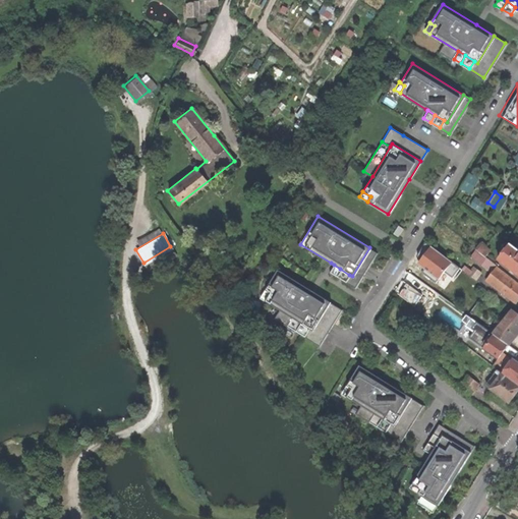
[(477,240),(473,247),(482,254),(487,248),(477,240)]
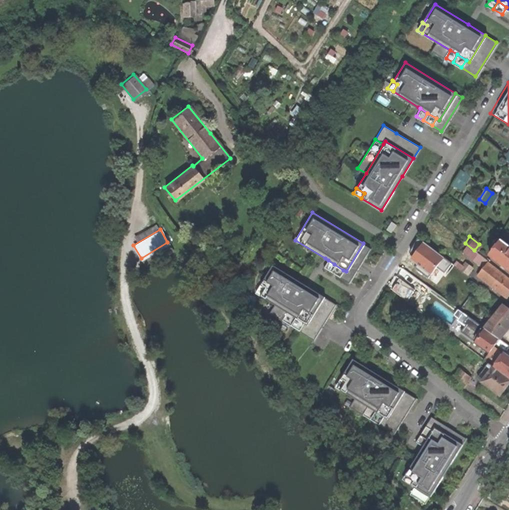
[(487,253),(508,270),(508,245),(505,243),(498,237),(487,253)]
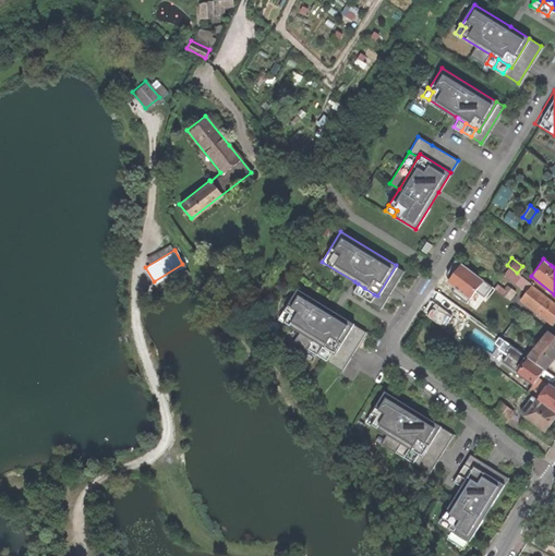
[(403,270),(396,265),(377,295),(374,294),(370,302),(381,309),(403,270)]
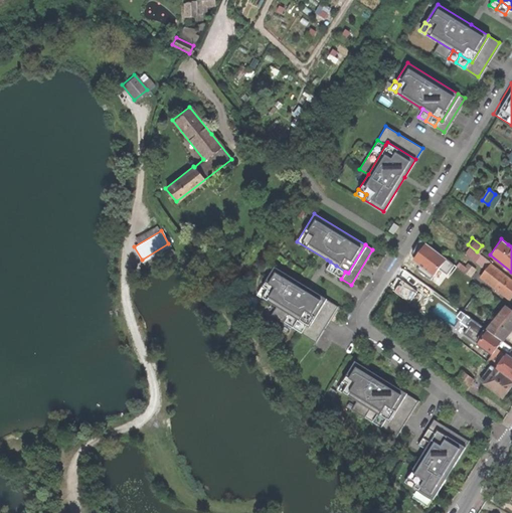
[(478,276),(508,298),(511,292),(511,281),(488,263),(489,261),(477,251),(468,244),(462,251),(483,269),(478,276)]
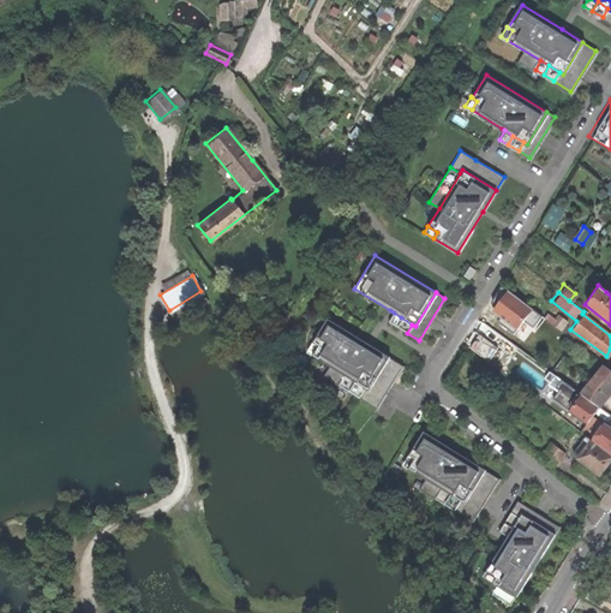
[(558,328),(565,319),(555,310),(552,314),(546,309),(541,315),(558,328)]
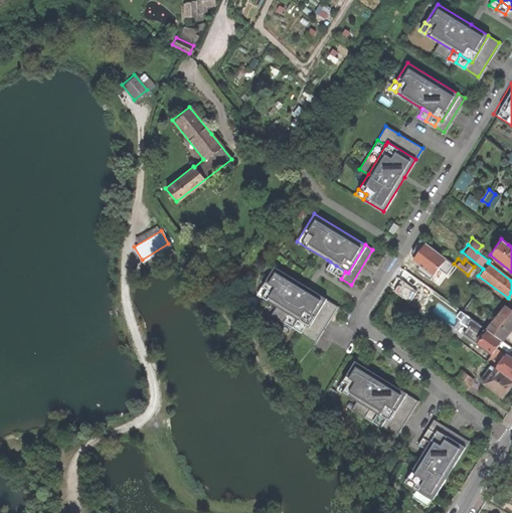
[(325,270),(332,274),(336,266),(330,262),(325,270)]
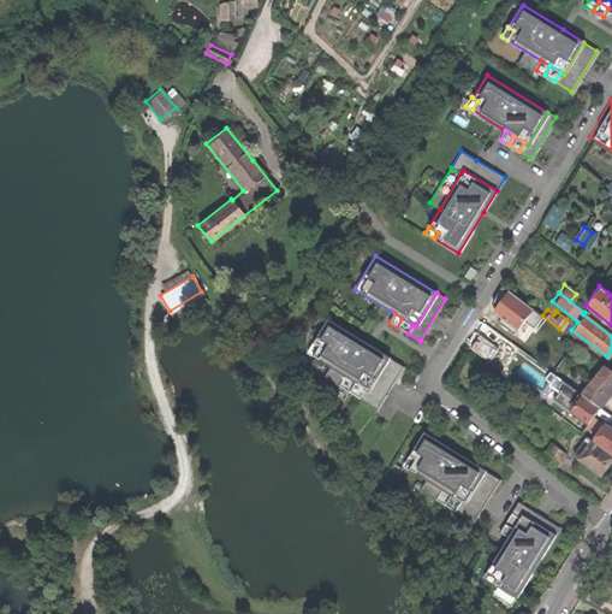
[(367,343),(327,318),(307,350),(330,365),(345,375),(366,388),(369,389),(390,356),(367,343)]
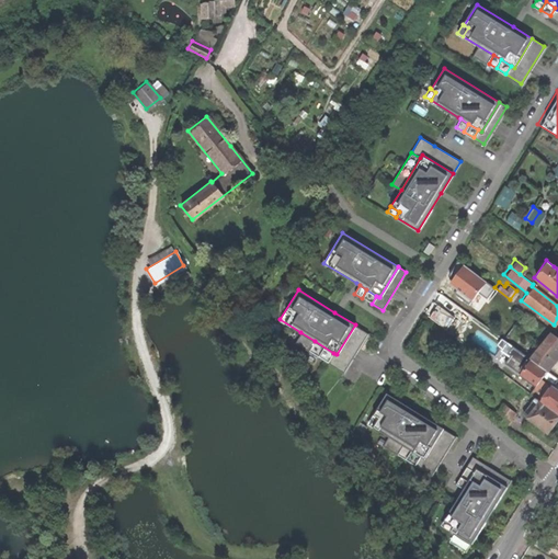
[(362,298),(372,304),(376,296),(366,289),(362,298)]
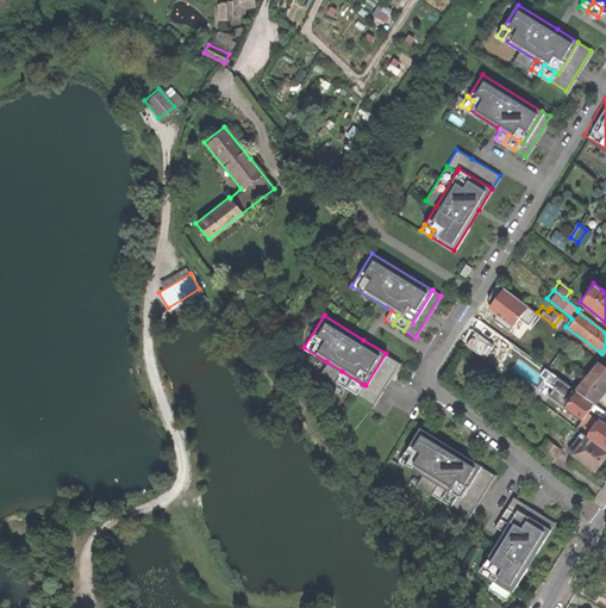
[(399,363),(386,353),(366,385),(362,384),(356,394),(373,404),(399,363)]
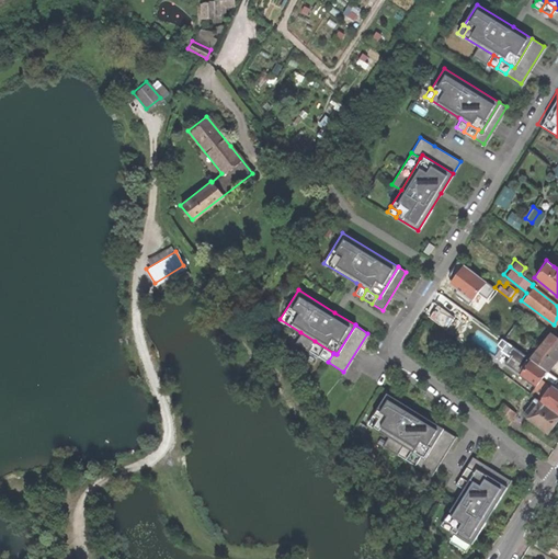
[(295,341),(309,350),(315,341),(300,332),(295,341)]
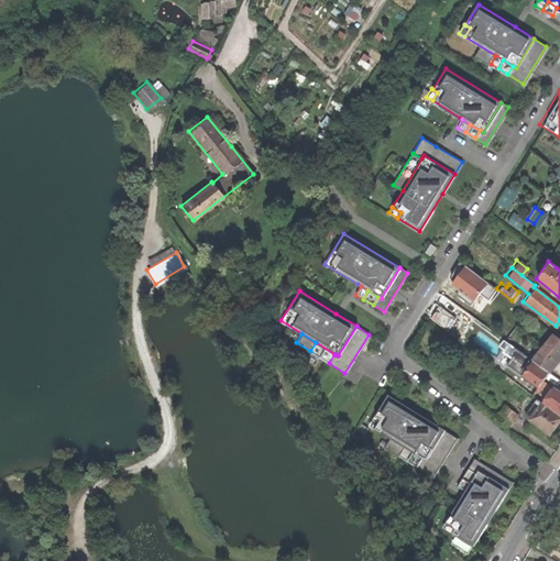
[(559,339),(551,333),(530,359),(546,371),(555,362),(556,363),(558,360),(557,359),(559,356),(559,339)]
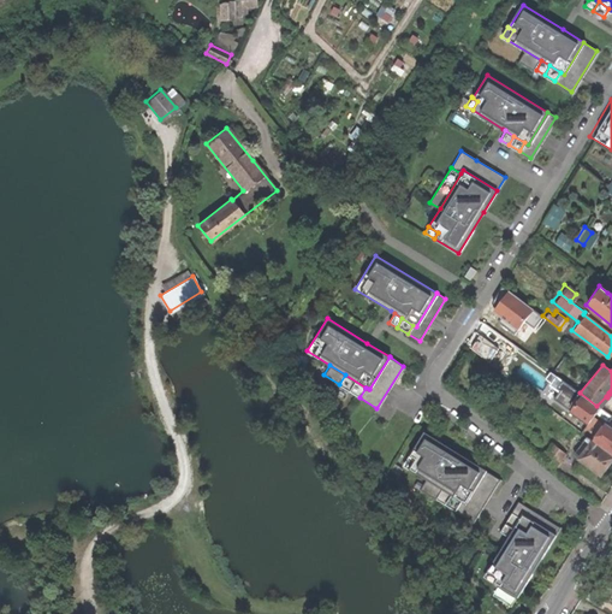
[(589,417),(596,406),(580,393),(545,369),(535,382),(587,420),(589,417)]
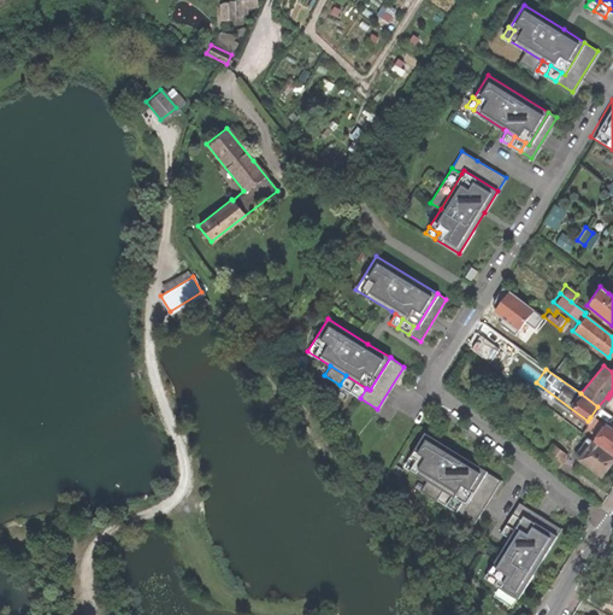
[(360,398),(366,388),(346,375),(340,385),(360,398)]
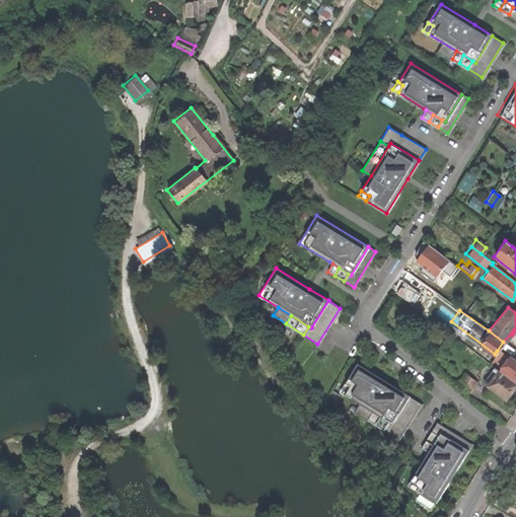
[(392,385),(357,363),(340,391),(359,404),(380,417),(382,419),(389,408),(398,413),(410,395),(392,385)]
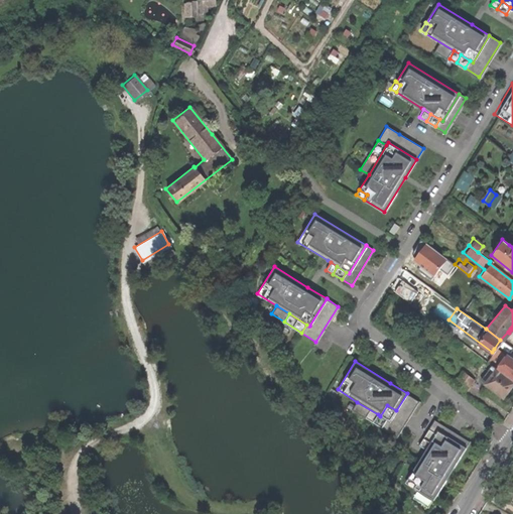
[(483,383),(501,396),(506,389),(512,381),(491,365),(489,367),(493,370),(483,383)]
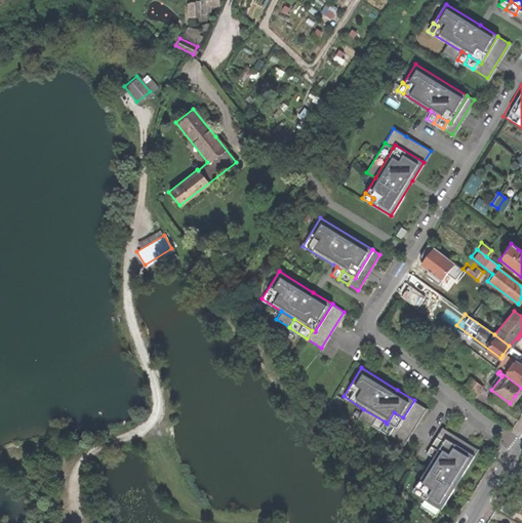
[(468,376),(464,381),(475,392),(480,386),(468,376)]
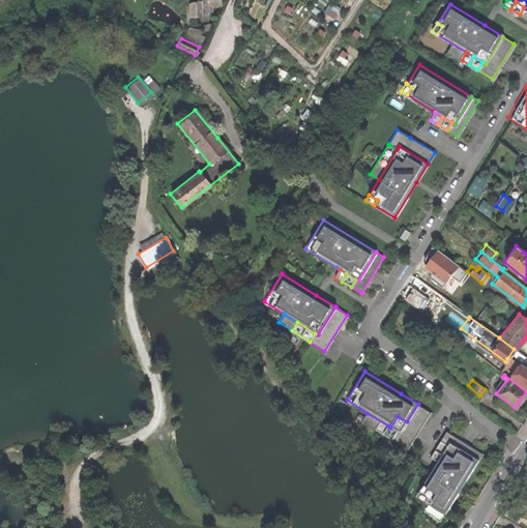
[(463,391),(475,401),(479,396),(468,385),(463,391)]
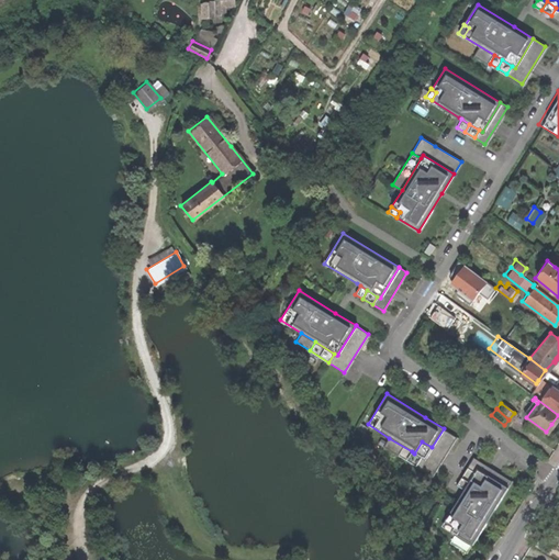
[(457,437),(444,428),(432,447),(424,459),(414,454),(412,451),(406,460),(432,477),(457,437)]
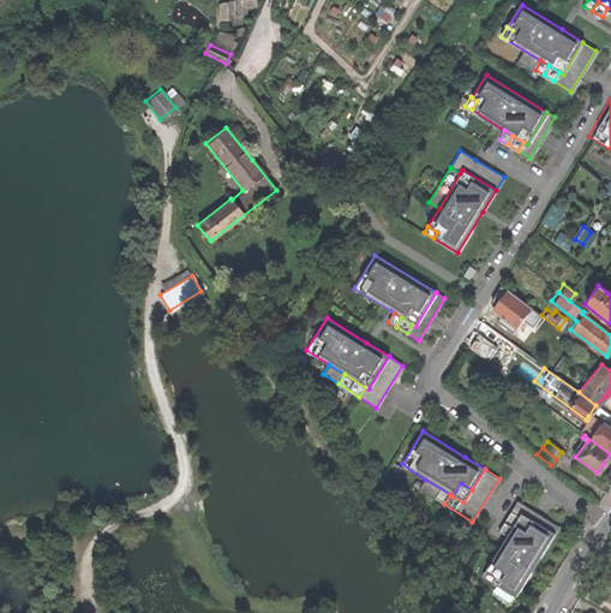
[(419,488),(444,504),(450,494),(425,480),(419,488)]
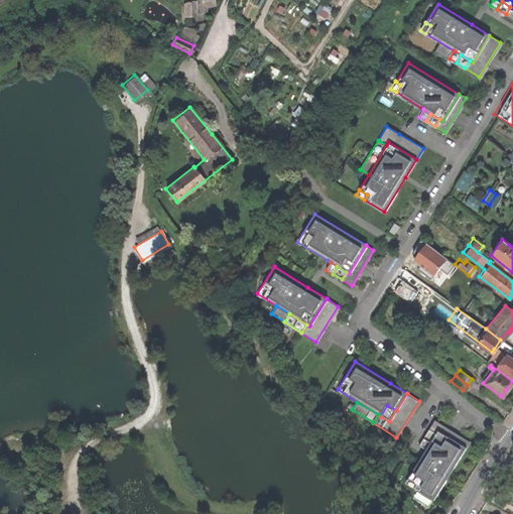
[(389,421),(396,410),(387,405),(380,416),(389,421)]
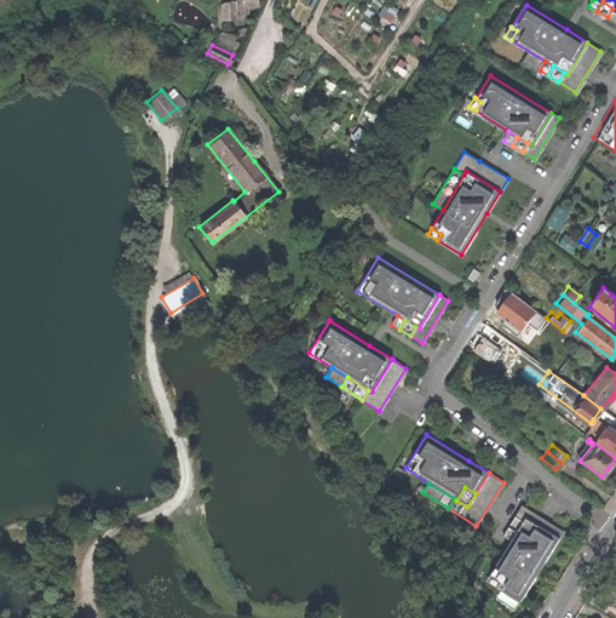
[(522,504),(514,516),(523,521),(525,516),(559,537),(563,530),(522,504)]
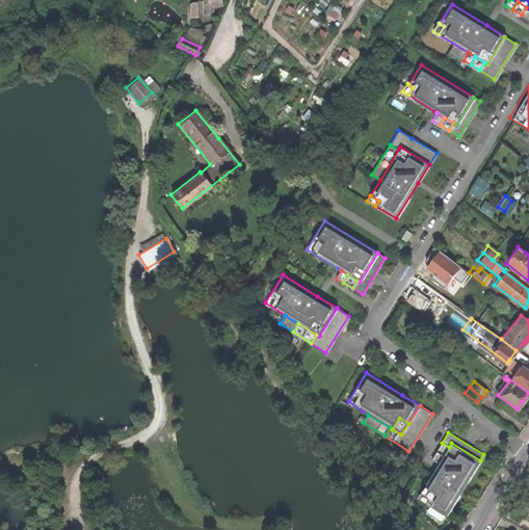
[(480,460),(451,443),(449,447),(439,464),(437,466),(419,496),(447,513),(480,460)]
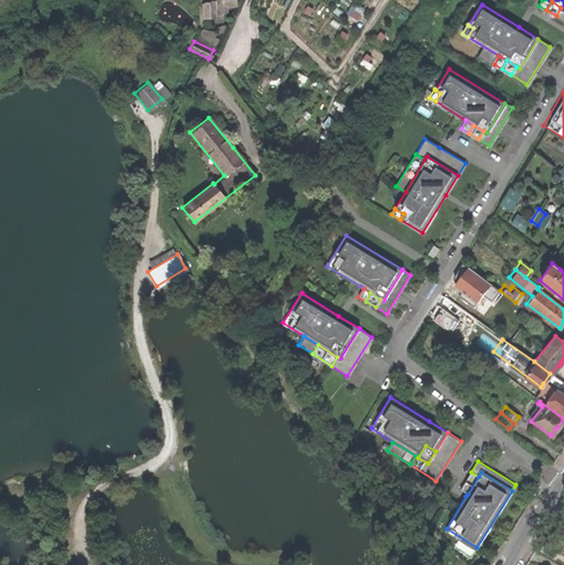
[(461,490),(468,494),(479,476),(471,472),(461,490)]
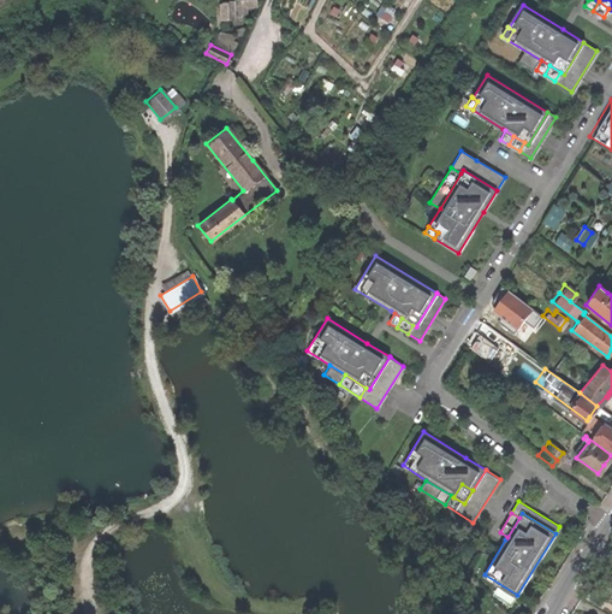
[(30,560),(57,554),(54,542),(28,548),(30,560)]
